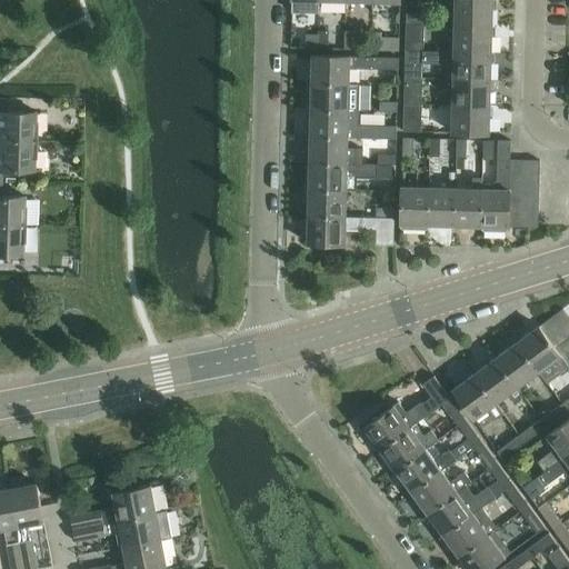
[(292,0),(293,10),(320,11),(320,0),(292,0)]
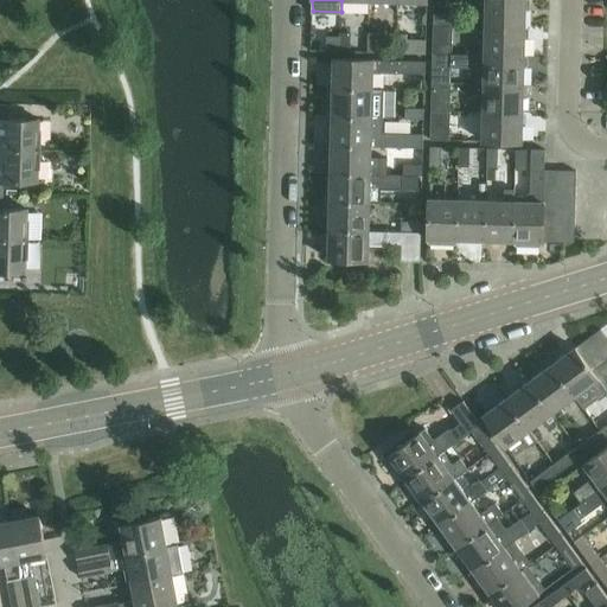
[(489,0),(489,29),(526,30),(528,1),(489,0)]
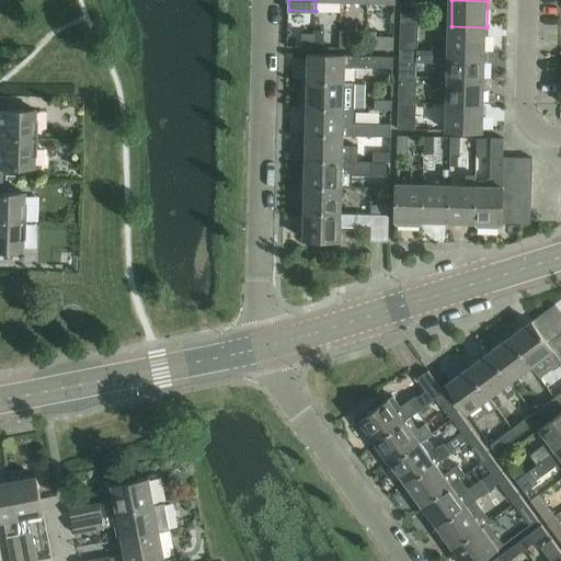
[(420,13),(401,13),(401,24),(401,25),(420,25),(420,13)]
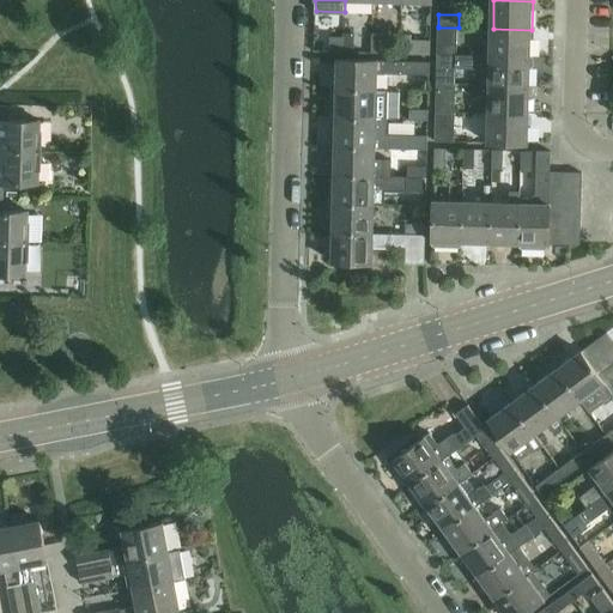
[(438,28),(438,56),(457,56),(457,53),(459,28),(438,28)]
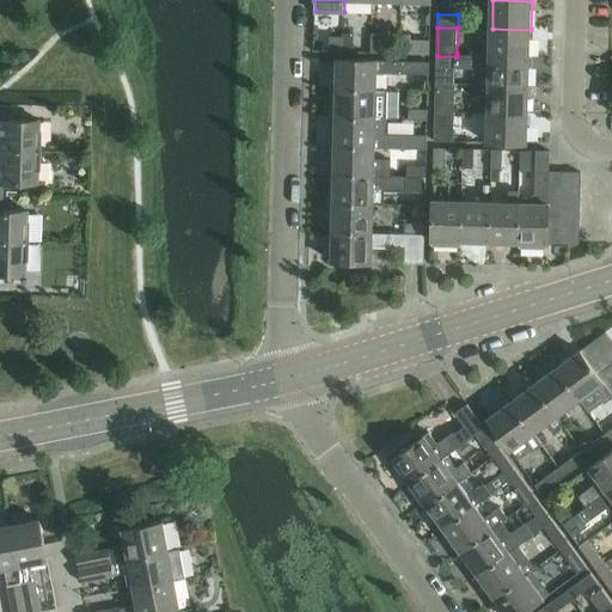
[(491,54),(491,57),(531,59),(531,30),(493,29),(491,54)]
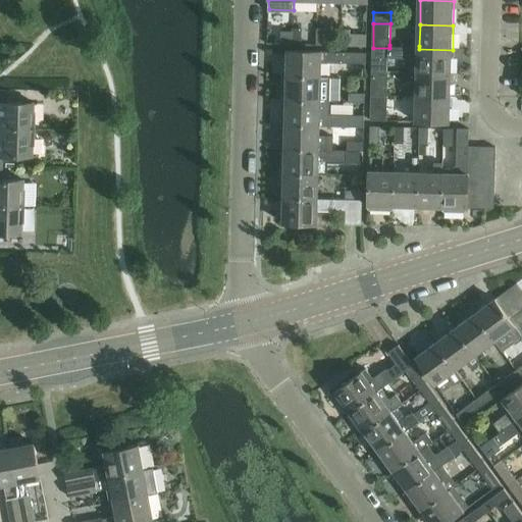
[(293,29),(293,46),(302,45),(303,29),(293,29)]
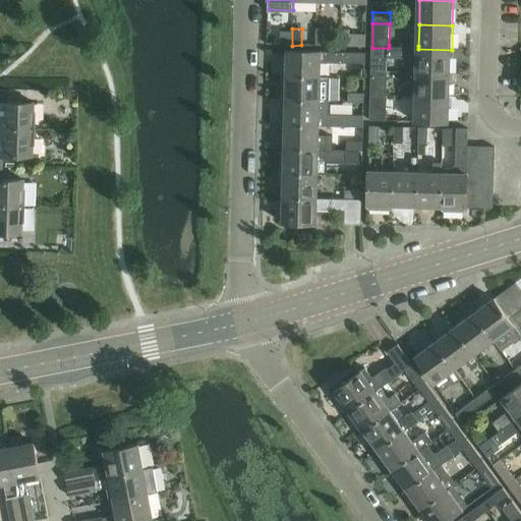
[(315,29),(315,46),(326,46),(326,30),(315,29)]
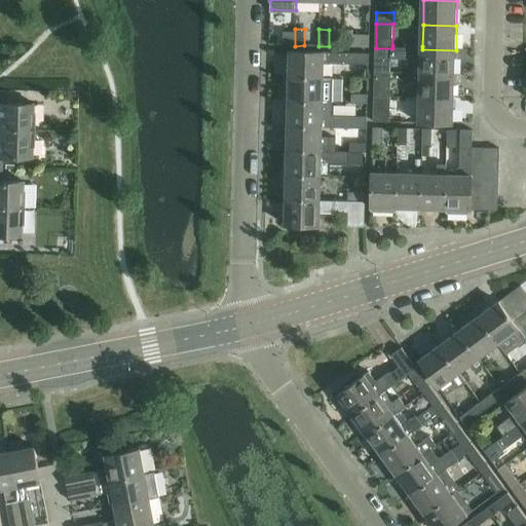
[(344,30),(343,46),(353,46),(370,47),(370,35),(358,35),(353,34),(353,30),(344,30)]
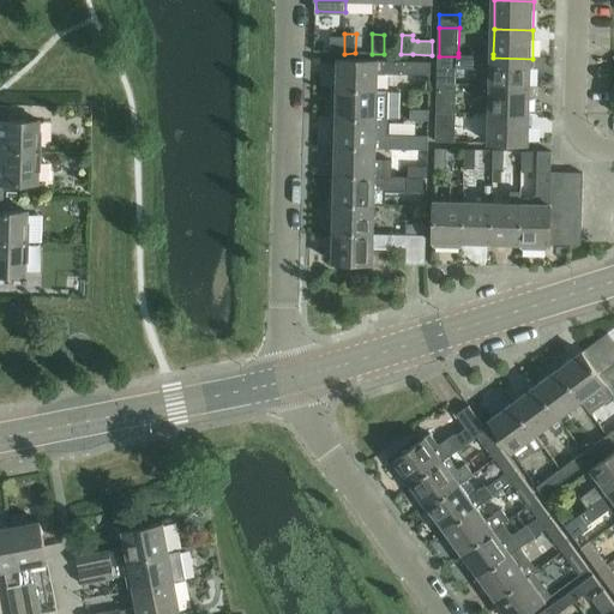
[(315,36),(315,52),(329,52),(329,36),(315,36)]
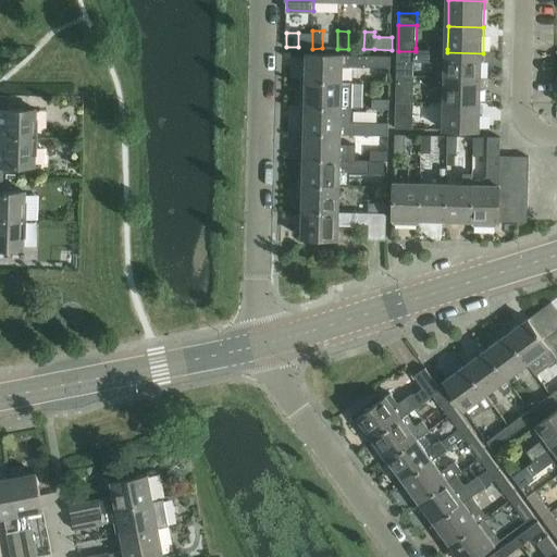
[(398,51),(397,77),(415,77),(416,62),(437,62),(437,76),(446,76),(446,78),(482,78),(483,53),(447,52),(447,49),(416,48),(416,51),(398,51)]
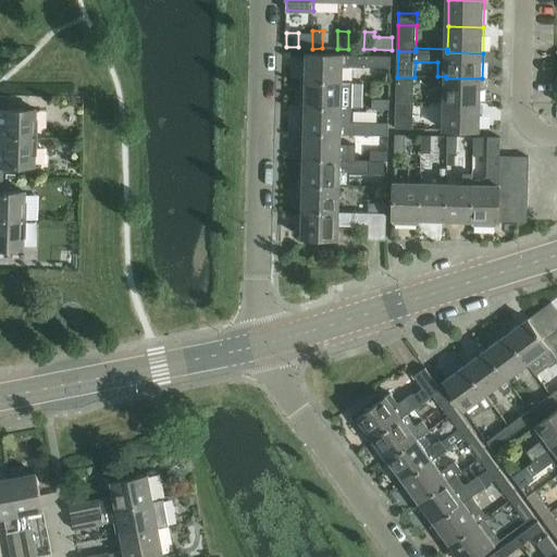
[(308,54),(308,82),(344,83),(344,82),(344,66),(391,67),(391,57),(344,56),(308,54)]
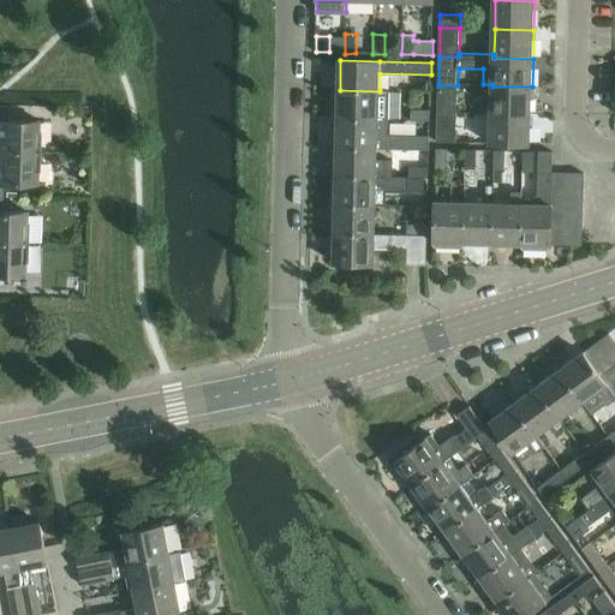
[(439,85),(437,113),(457,114),(458,85),(439,85)]
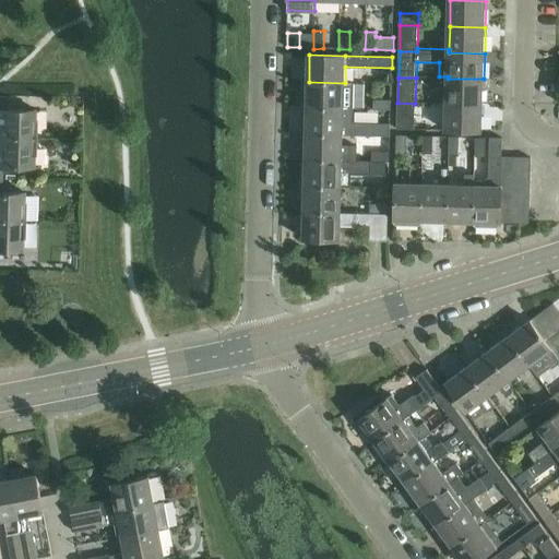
[(448,79),(448,105),(484,105),(484,79),(448,79)]
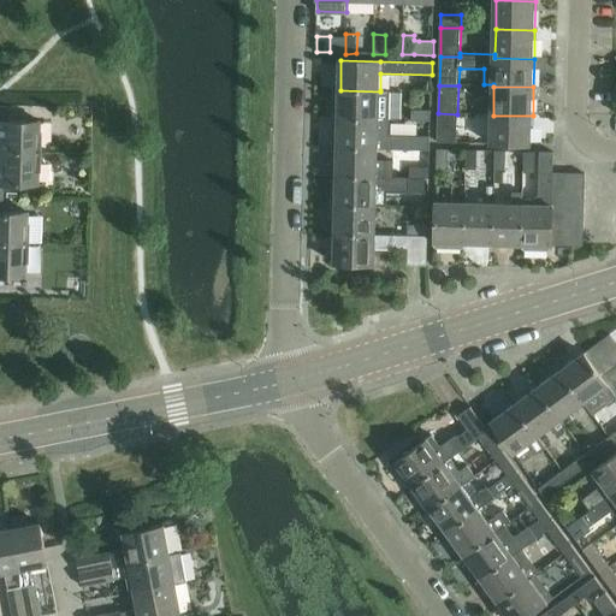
[(341,90),(339,119),(378,120),(390,120),(391,90),(380,90),(380,92),(341,90)]
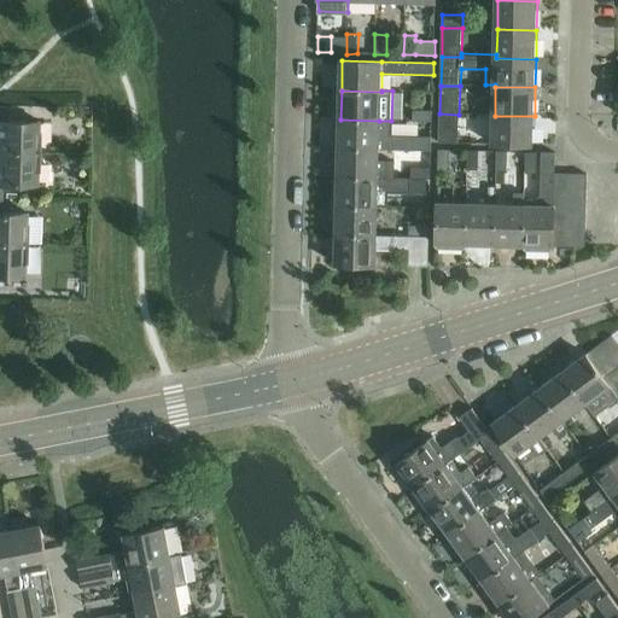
[(0,152),(40,153),(41,123),(6,122),(6,106),(0,106),(0,152)]
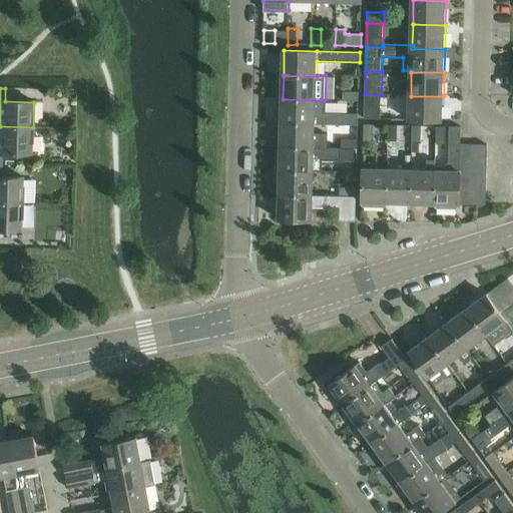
[(343,91),(343,101),(359,101),(360,92),(343,91)]
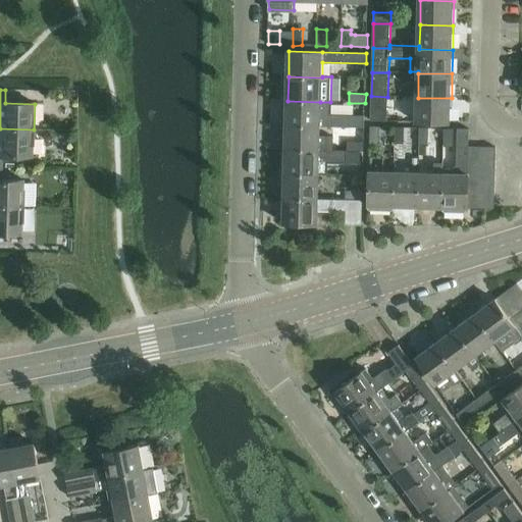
[(371,111),(370,120),(387,121),(387,111),(387,97),(371,96),(371,111)]
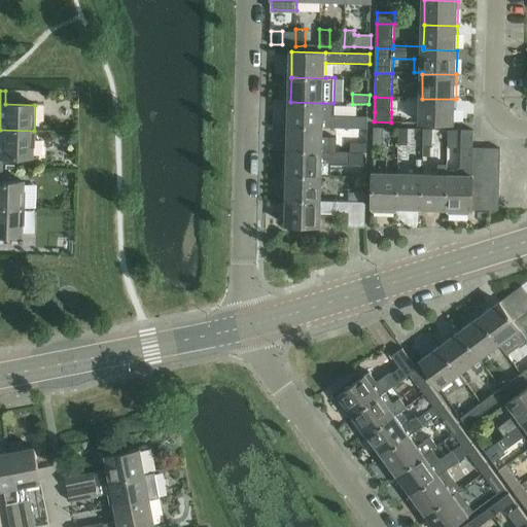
[(422,99),(421,124),(455,125),(455,124),(456,99),(422,99)]
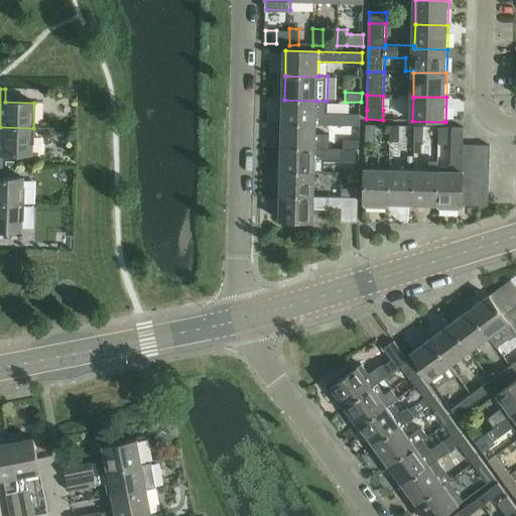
[(284,100),(283,124),(316,125),(344,126),(361,126),(361,114),(327,113),(327,101),(316,101),(284,100)]
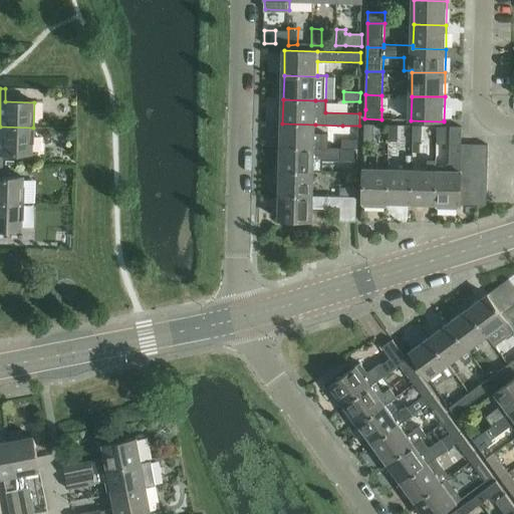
[(282,123),(282,147),(315,148),(315,149),(328,149),(329,135),(315,135),(315,124),(282,123)]
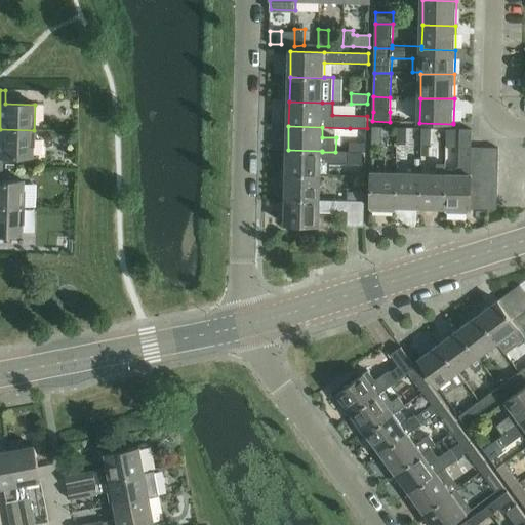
[(372,127),(372,144),(382,144),(382,127),(372,127)]
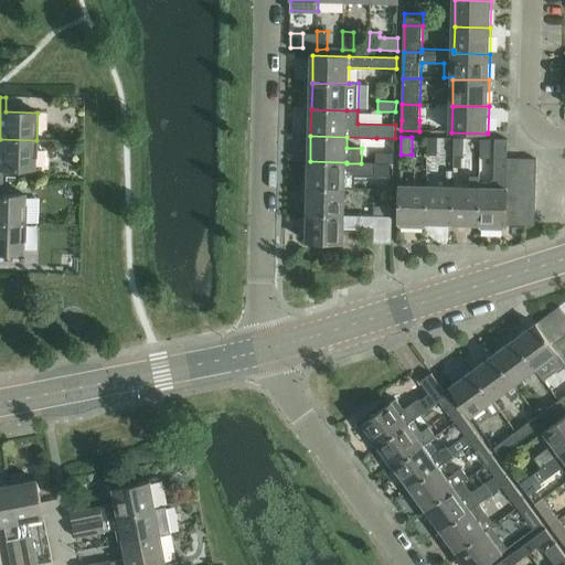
[(427,138),(427,156),(438,156),(438,138),(427,138)]
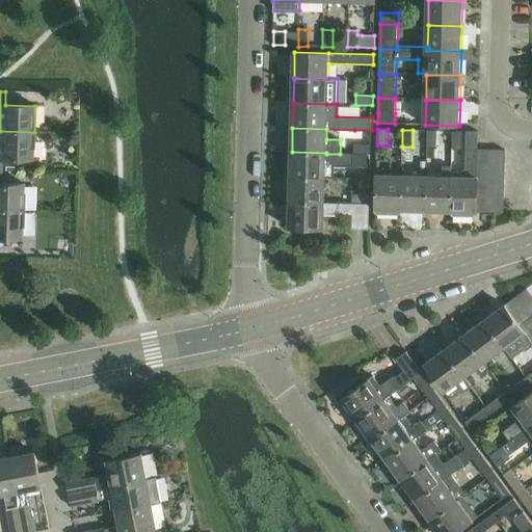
[(428,130),(427,148),(437,148),(437,131),(428,130)]
